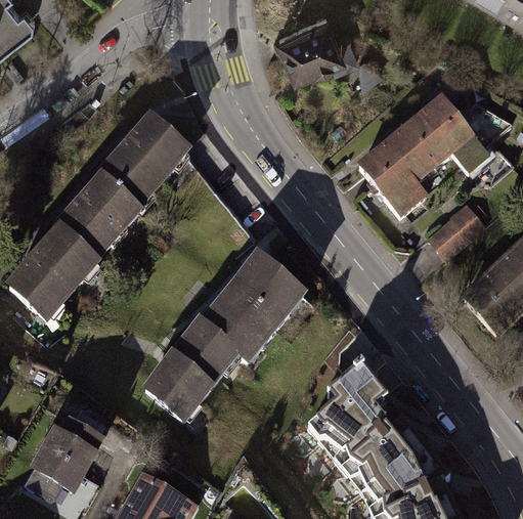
[(0,0),(0,46),(9,40),(4,33),(24,18),(9,0),(0,0)]
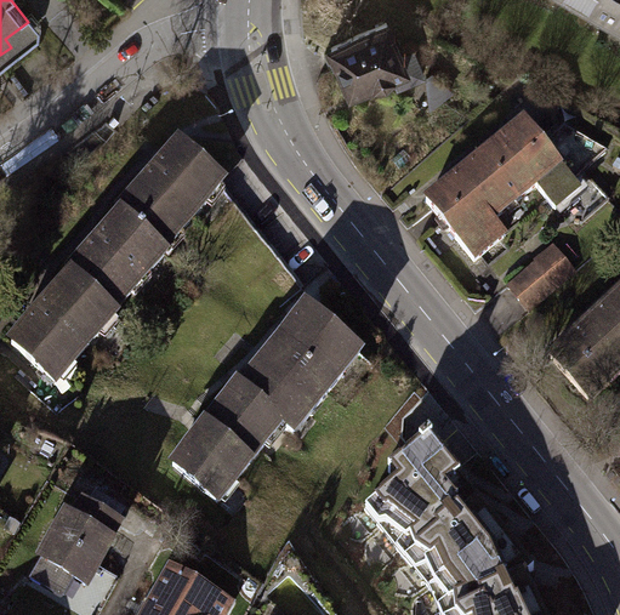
[(597,3),(616,13),(619,7),(619,0),(584,0),(595,6),(597,3)]
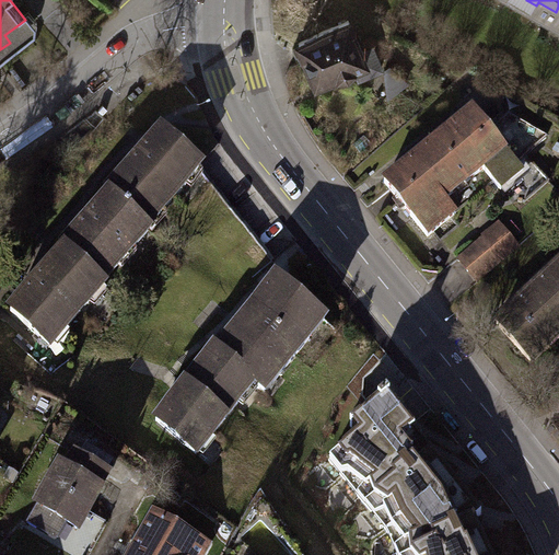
[(349,14),(300,35),(301,37),(292,42),(299,59),(307,55),(317,78),(336,70),(337,73),(348,71),(356,66),(359,73),(381,64),(372,43),(362,47),(349,14)]
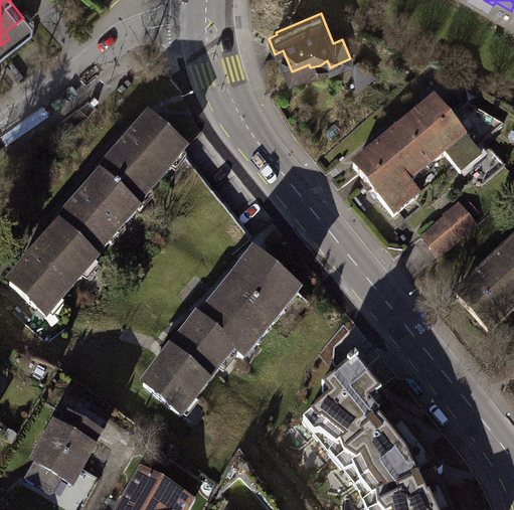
[(473,144),(446,109),(437,98),(412,116),(427,135),(432,131),(446,149),(445,150),(460,169),(480,153),(473,144)]
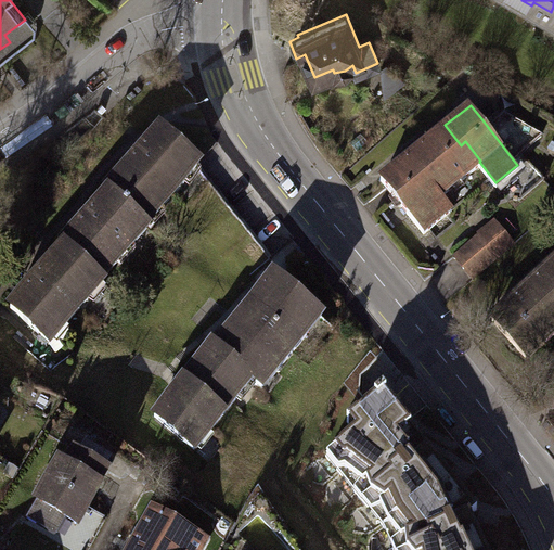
[(480,117),(510,155),(540,131),(505,110),(490,123),(482,114),(480,117)]
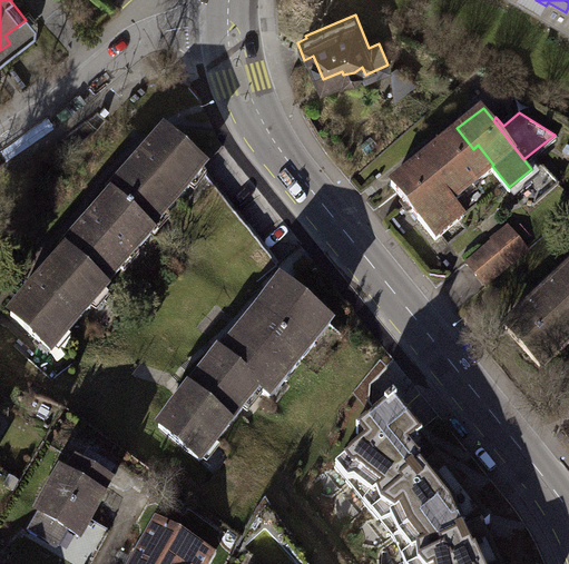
[(473,149),(457,128),(392,180),(435,235),(464,211),(453,197),(492,166),(493,165),(478,145),(473,149)]
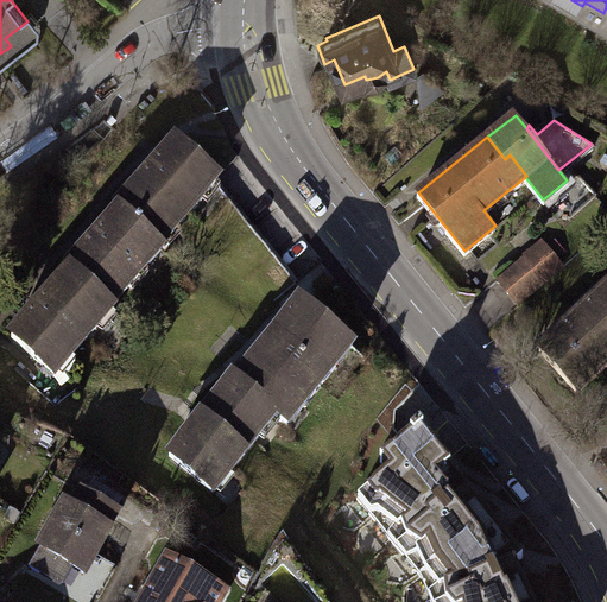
[(118,203),(121,207),(159,240),(217,176),(176,138),(118,203)]
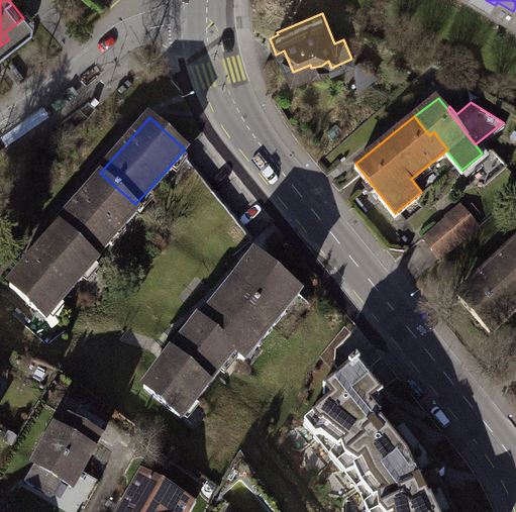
[(139,208),(135,204),(103,176),(60,224),(61,226),(95,257),(139,208)]
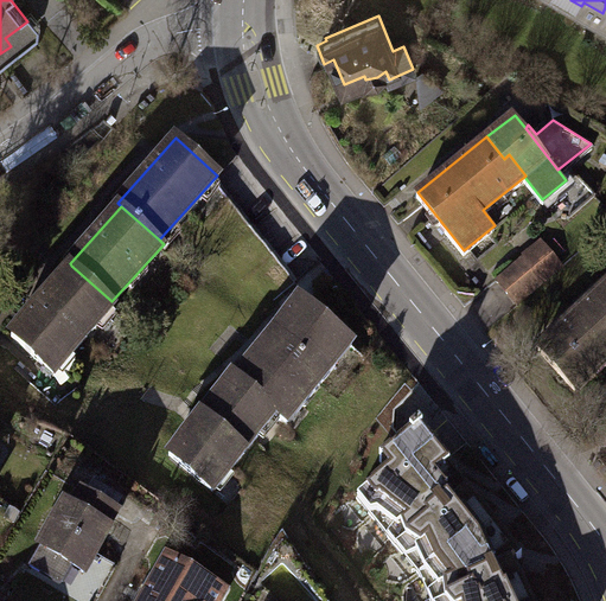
[(540,242),(498,276),(516,298),(557,262),(540,242)]
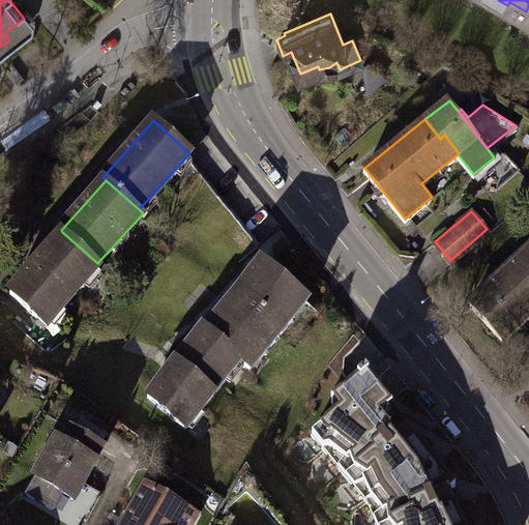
[(98,264),(97,263),(62,232),(10,289),(47,321),(98,264)]
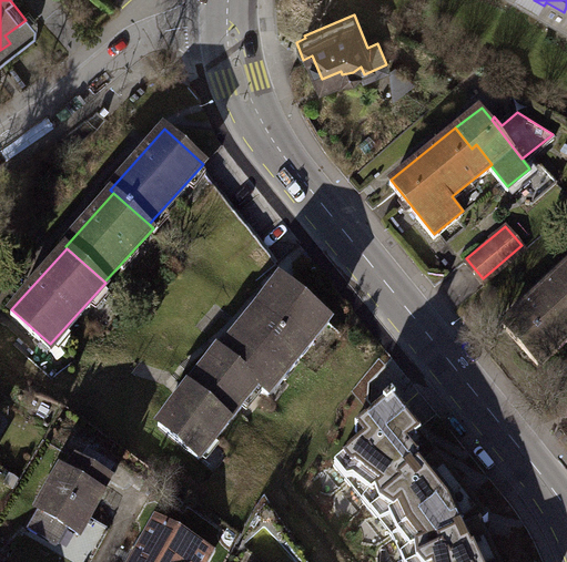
[(566,265),(545,286),(542,283),(532,293),(534,296),(505,322),(540,359),(566,333),(566,265)]
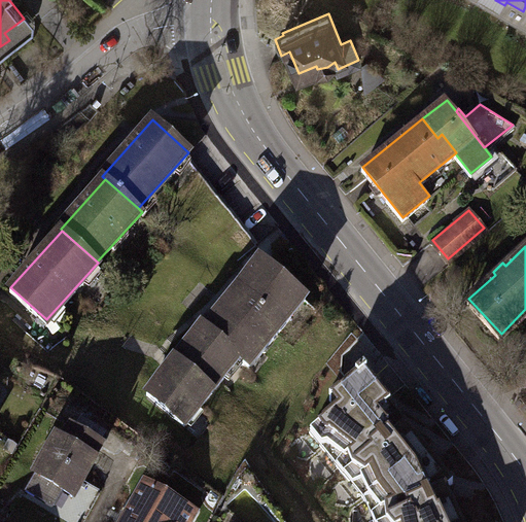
[(260,259),(205,325),(240,355),(248,362),(305,296),(260,259)]
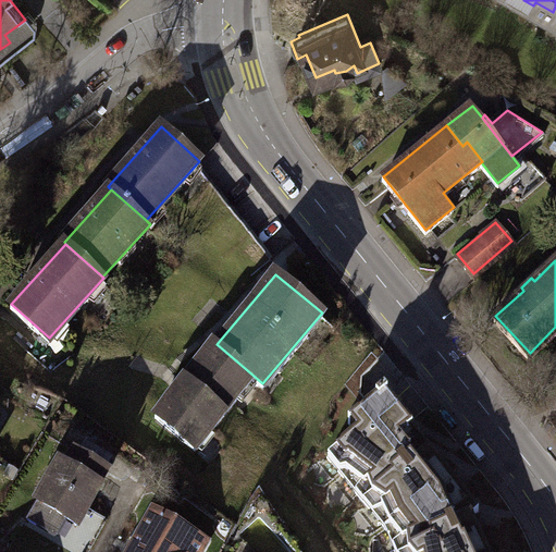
[(195,445),(254,376),(217,344),(215,343),(157,413),(195,445)]
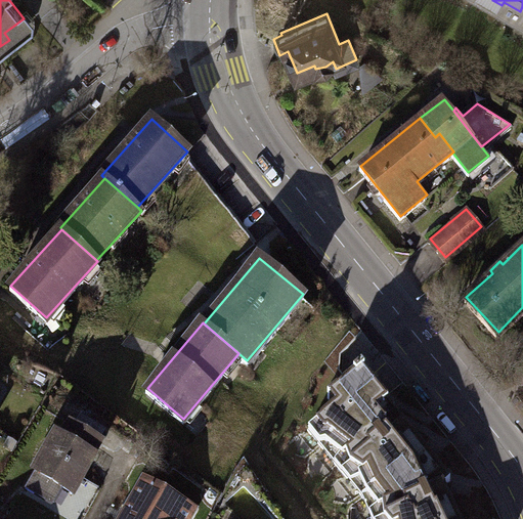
[(445,518),(413,452),(375,402),(387,393),(359,361),(330,387),(337,396),(309,422),(362,490),(376,518),(445,518)]
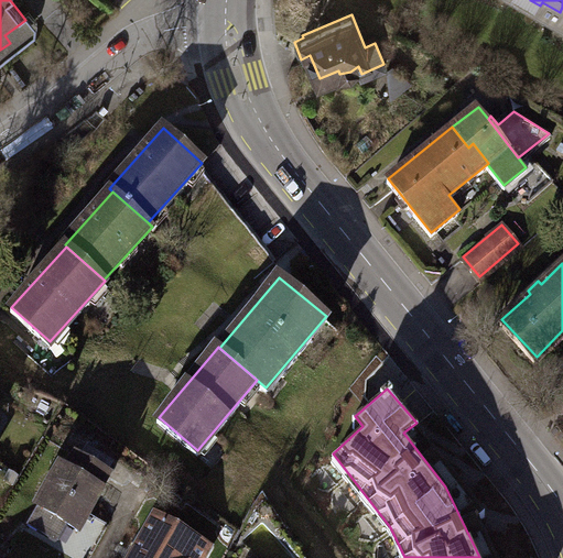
[(61,463),(26,521),(54,537),(65,518),(74,524),(107,470),(78,452),(68,468),(61,463)]
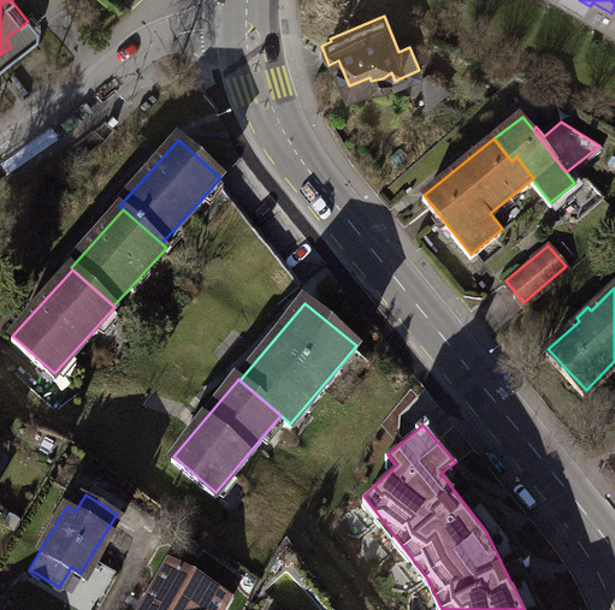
[(178,563),(170,558),(140,609),(202,609),(218,585),(196,573),(194,564),(187,561),(178,563)]
